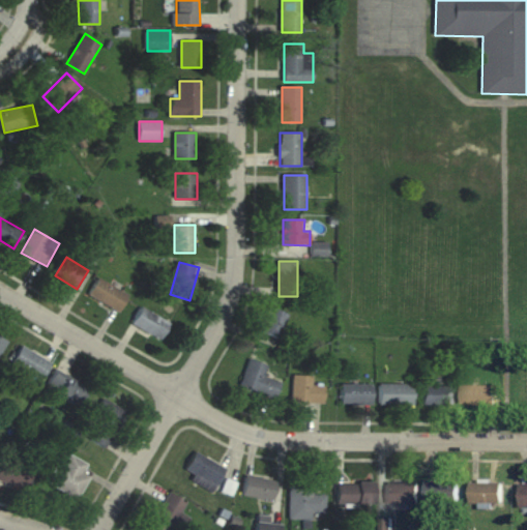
[(130,295),(99,278),(90,296),(120,314),(130,295)]
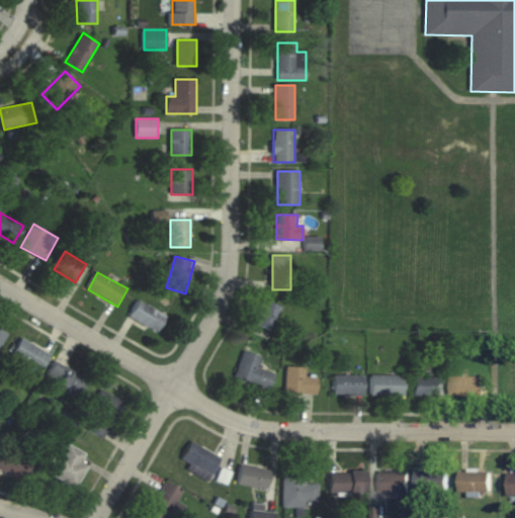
[(157,333),(166,316),(140,299),(130,318),(157,333)]
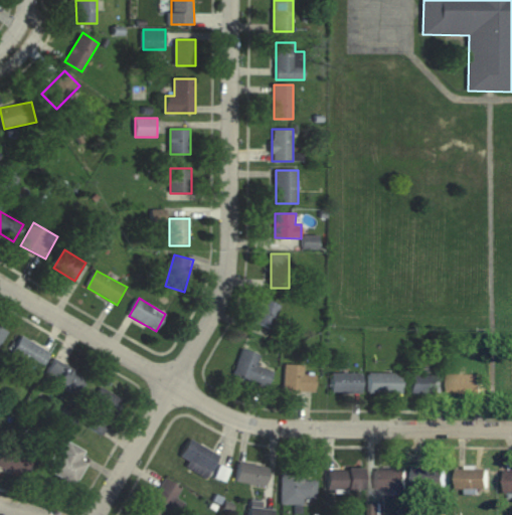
[(273,328),(280,304),(262,298),(254,323),(273,328)]
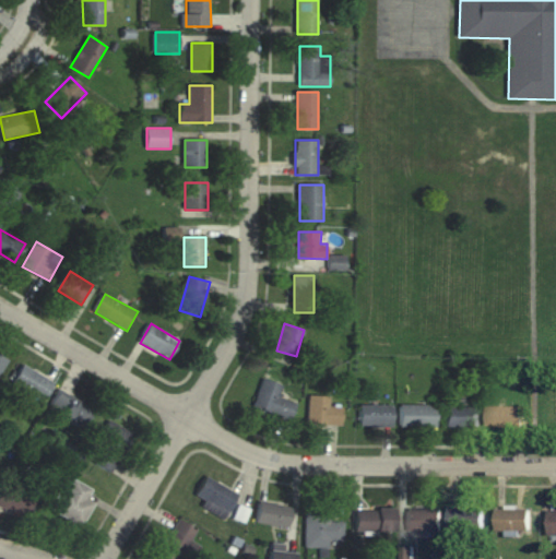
[(0,376),(10,360),(0,354),(0,376)]
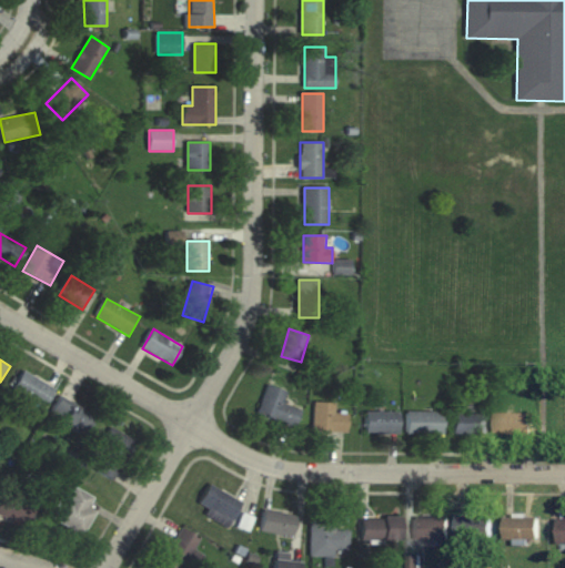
[(14,391),(47,407),(57,387),(24,371),(14,391)]
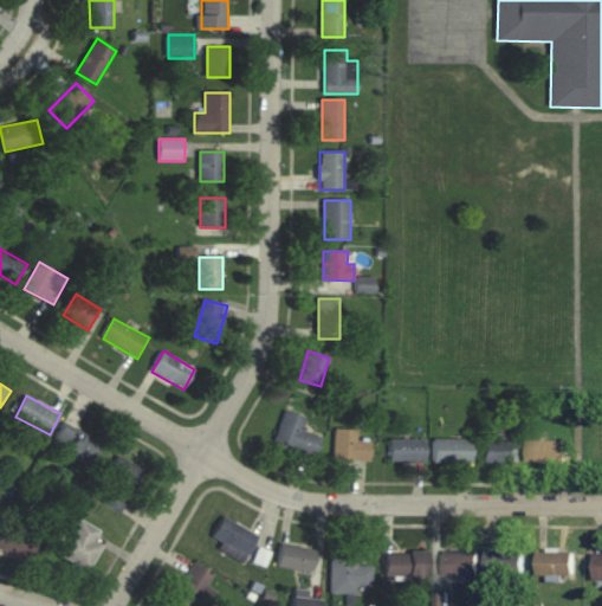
[(317,455),(322,436),(304,430),(308,417),(285,410),(276,442),(317,455)]
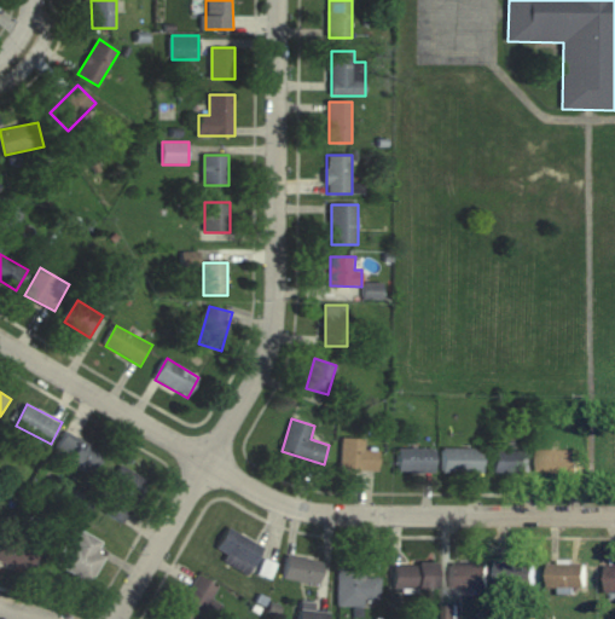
[(90,474),(102,450),(65,432),(54,456),(90,474)]
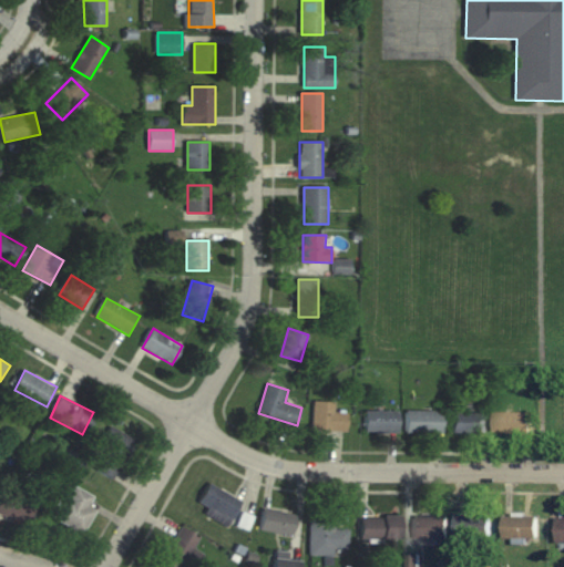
[(348,411),(337,411),(337,402),(315,402),(315,430),(348,430),(348,411)]
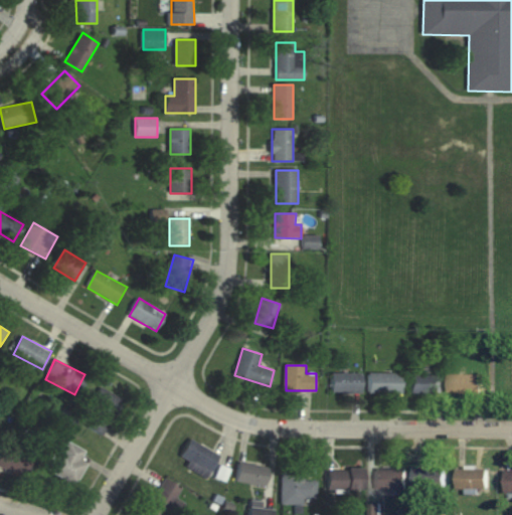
[(332,392),(362,392),(362,373),(332,373),(332,392)]
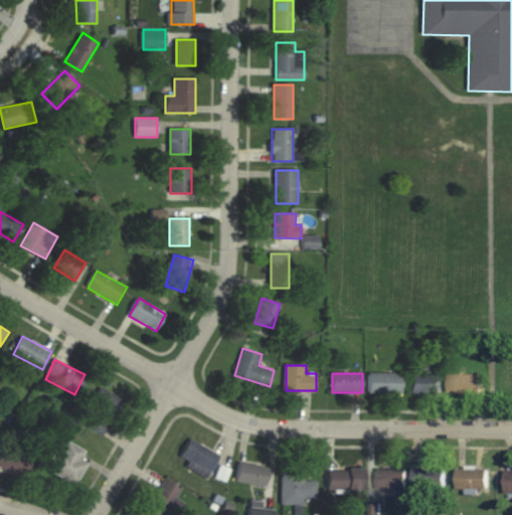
[(369,393),(402,393),(402,373),(369,373),(369,393)]
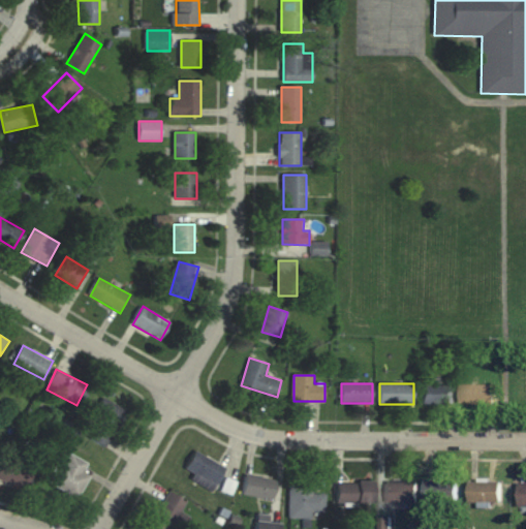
[(456,385),(424,385),(424,404),(456,404),(456,385)]
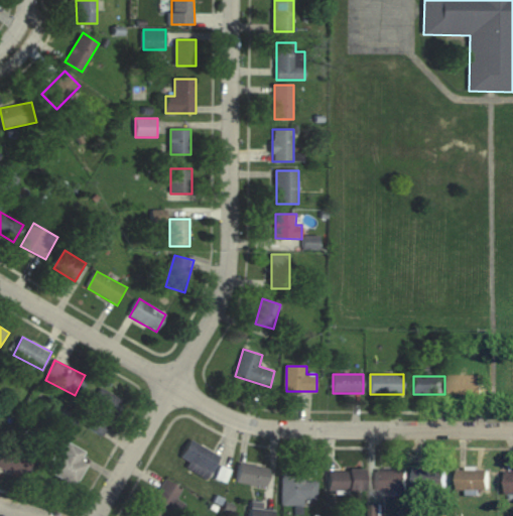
[(486,376),(454,376),(454,395),(486,395),(486,376)]
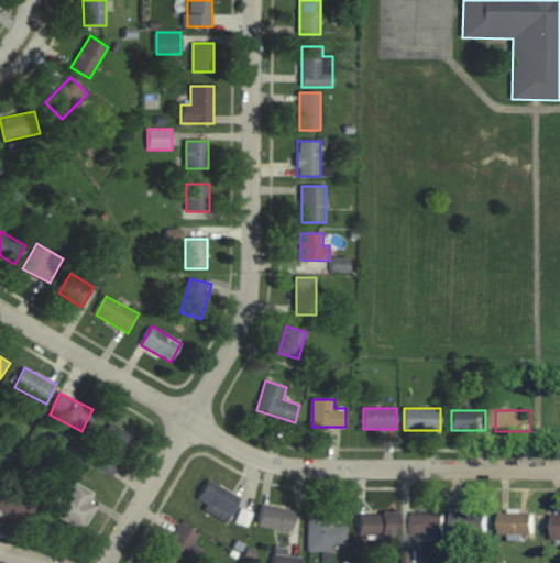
[(133,433),(109,423),(101,443),(107,445),(98,468),(117,476),(133,433)]
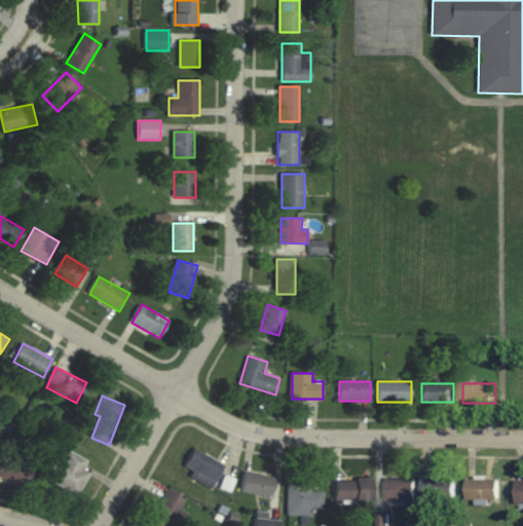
[(193,471),(190,477),(213,489),(225,464),(194,448),(185,466),(193,471)]
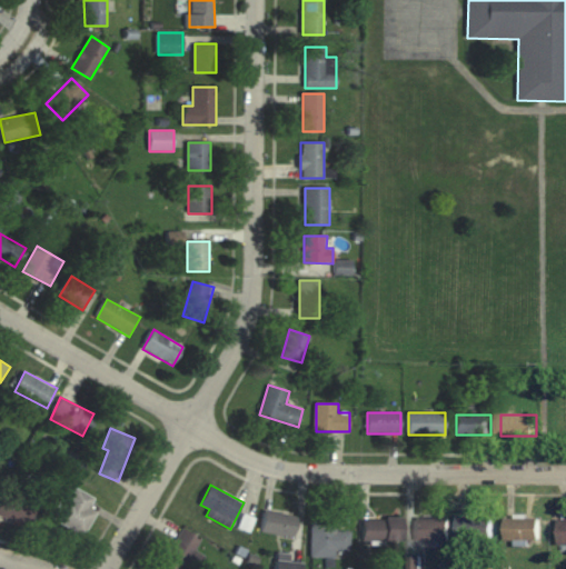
[(98,513),(90,509),(96,499),(76,487),(55,520),(83,537),(98,513)]
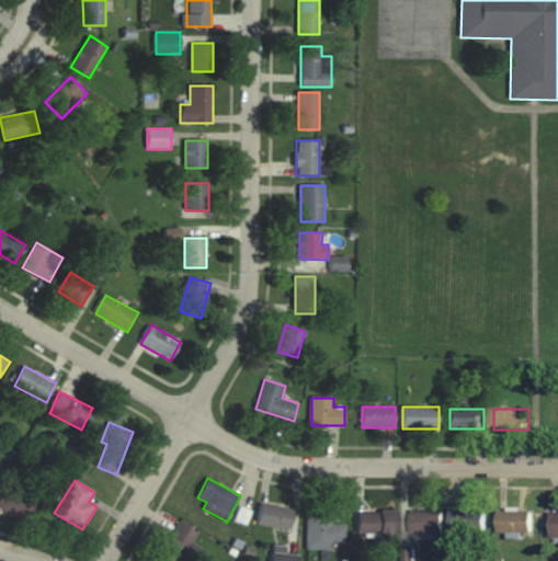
[(0,494),(0,508),(31,518),(38,496),(23,491),(24,487),(4,481),(0,494)]
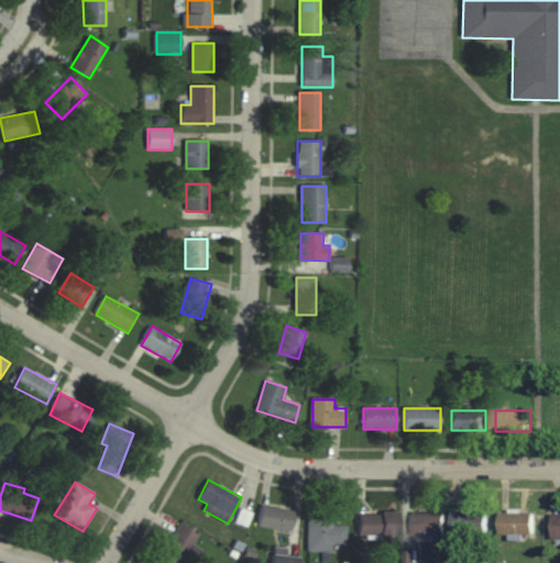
[(293,531),(295,509),(261,506),(259,527),(293,531)]
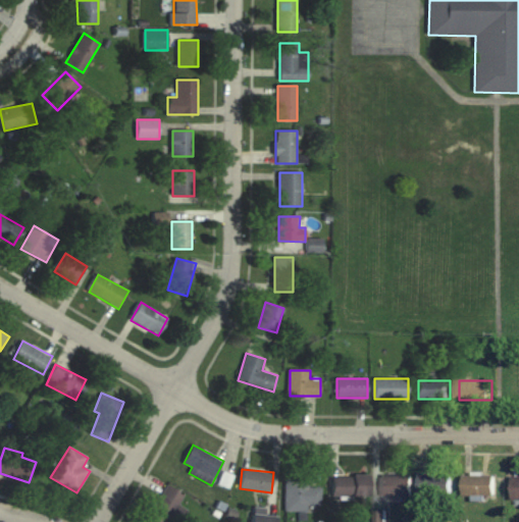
[(422,496),(454,496),(454,474),(422,474),(422,496)]
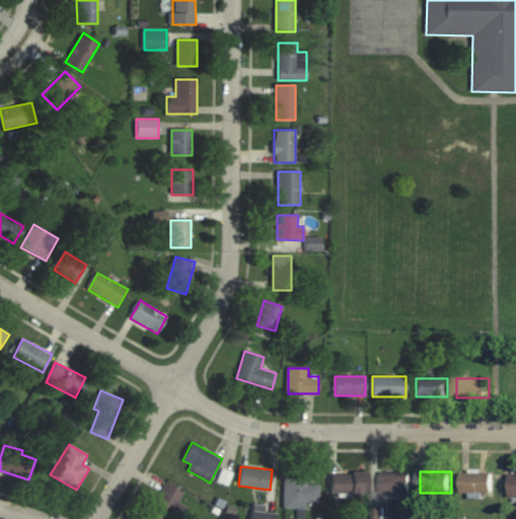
[(367,472),(330,472),(330,494),(367,494),(367,472)]
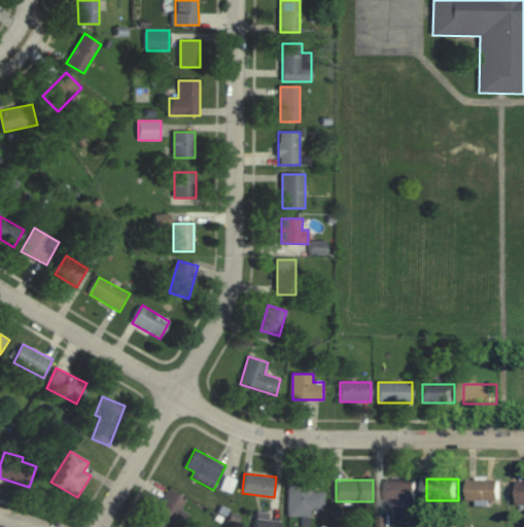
[(418,480),(385,480),(385,500),(418,500),(418,480)]
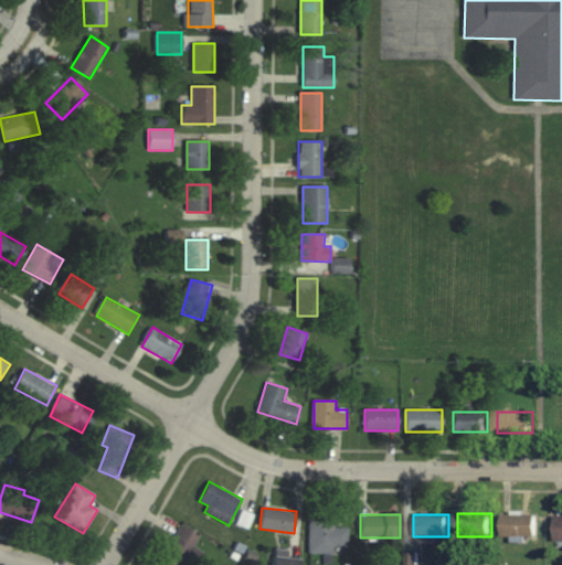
[(505,537),(539,537),(539,514),(505,514),(505,537)]
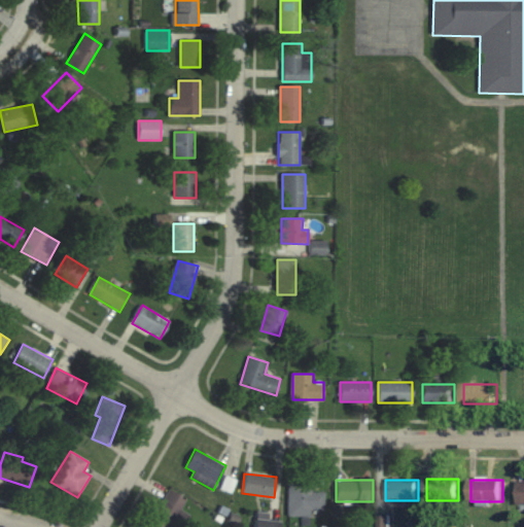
[(312,482),(289,482),(289,516),(312,516),(312,511),(325,511),(325,491),(312,491),(312,482)]
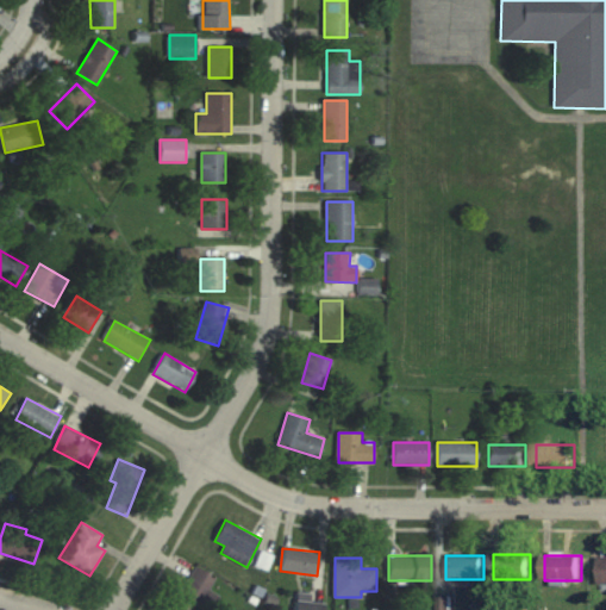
[(218,580),(195,566),(173,605),(180,609),(208,609),(210,608),(204,604),(218,580)]
